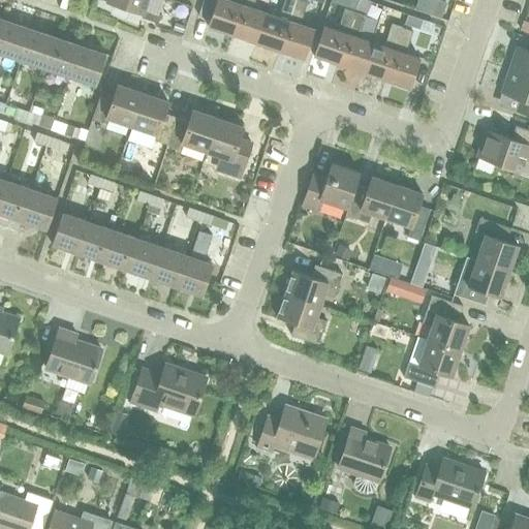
[(145,9),(148,0),(106,0),(105,2),(142,14),(142,18),(157,23),(160,14),(145,9)]
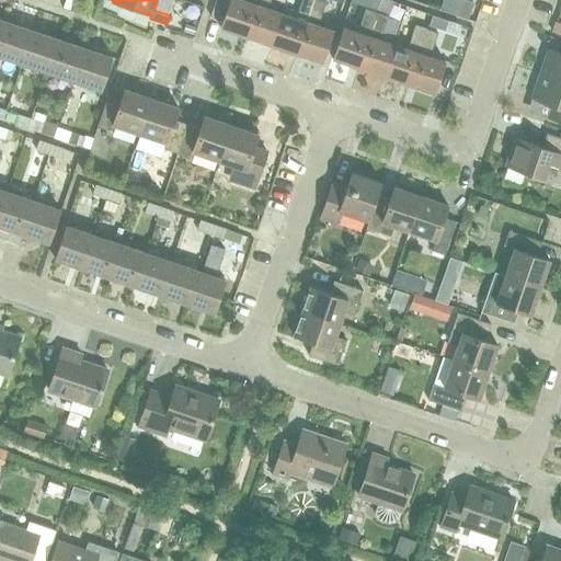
[(214,0),(208,18),(222,22),(220,29),(245,37),(258,0),(245,0),(245,1),(241,0),(214,0)]
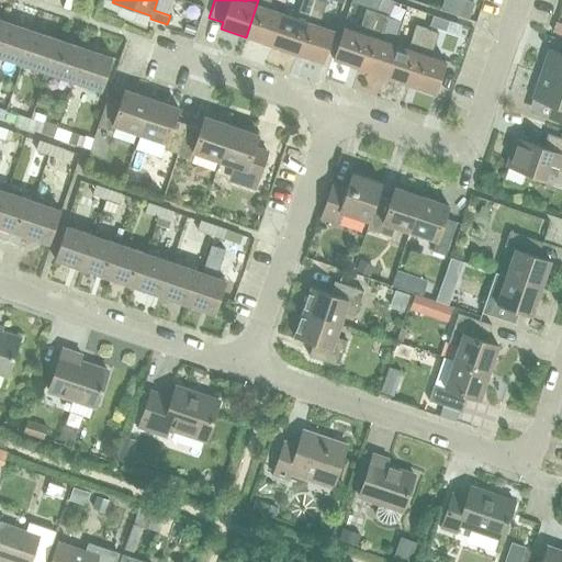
[(258,0),(246,37),(271,45),(282,13),(268,9),(270,0),(258,0)]
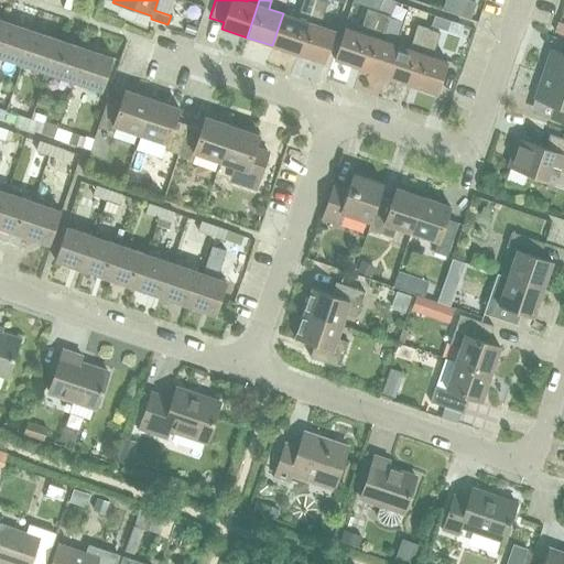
[(283,13),(272,45),(297,54),(314,0),(302,0),(296,18),(283,13)]
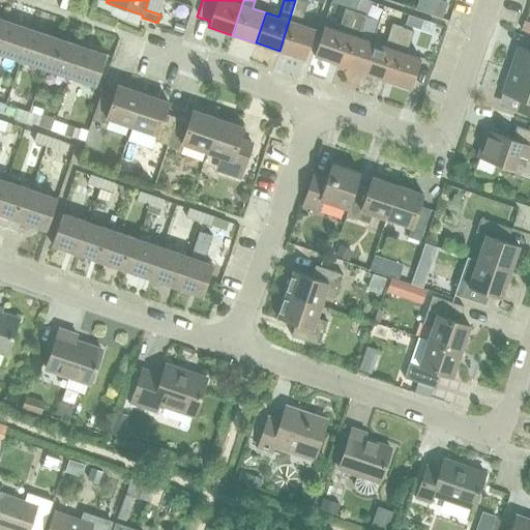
[(302,0),(295,0),(280,51),(303,59),(314,29),(300,24),(307,1),(302,0)]
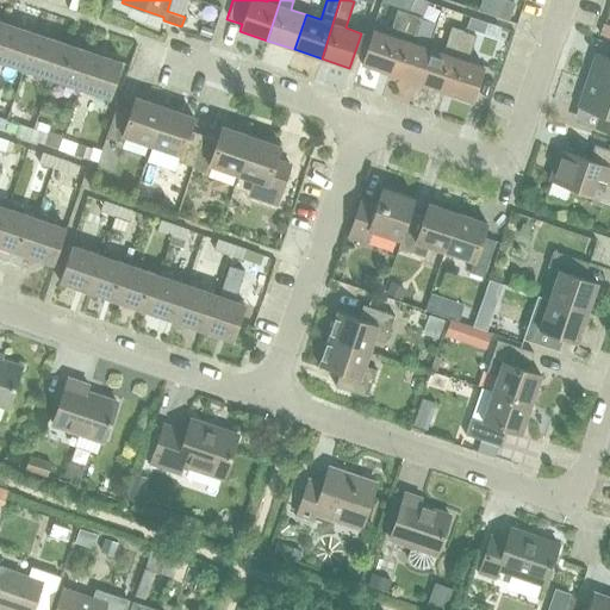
[(418,0),(414,0),(411,10),(421,13),(424,1),(418,0)]
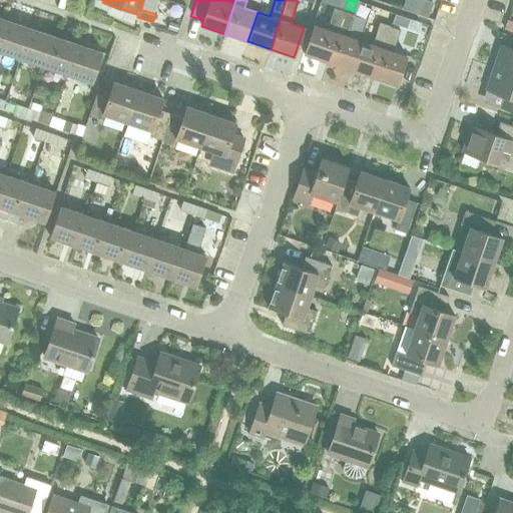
[(426,0),(418,0),(414,12),(427,17),(432,2),(426,0)]
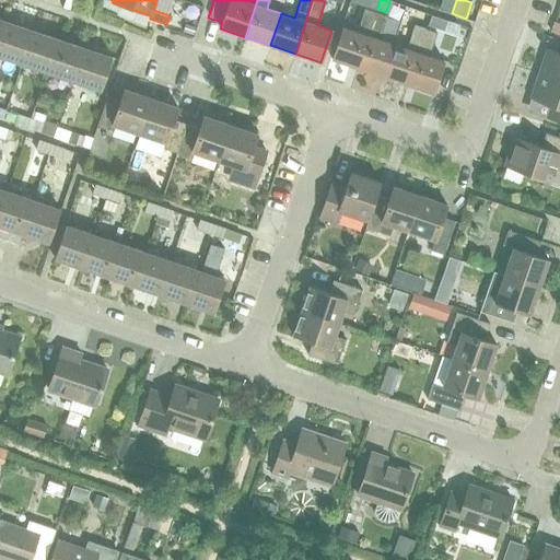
[(120,7),(117,16),(130,21),(132,12),(120,7)]
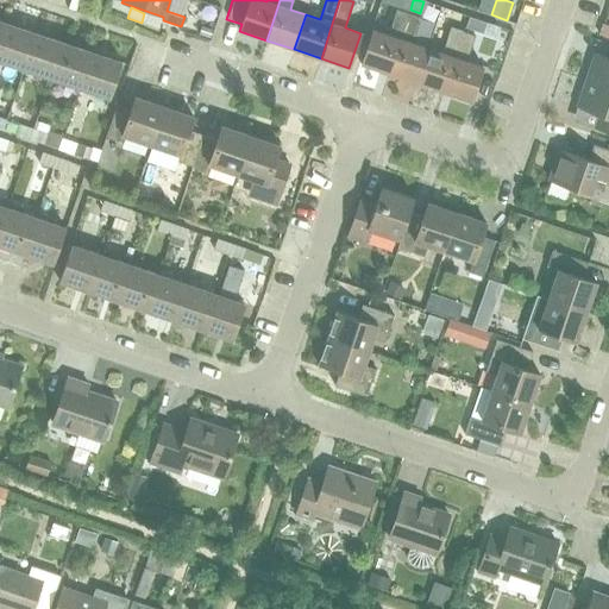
[(440,7),(435,24),(445,27),(450,11),(440,7)]
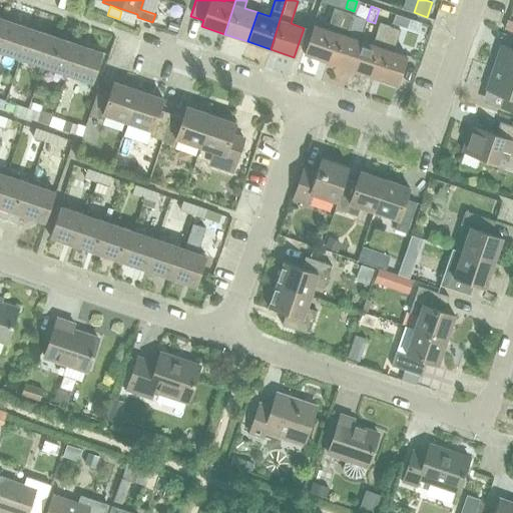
[(328,62),(344,11),(334,7),(327,29),(314,25),(304,54),(328,62)]
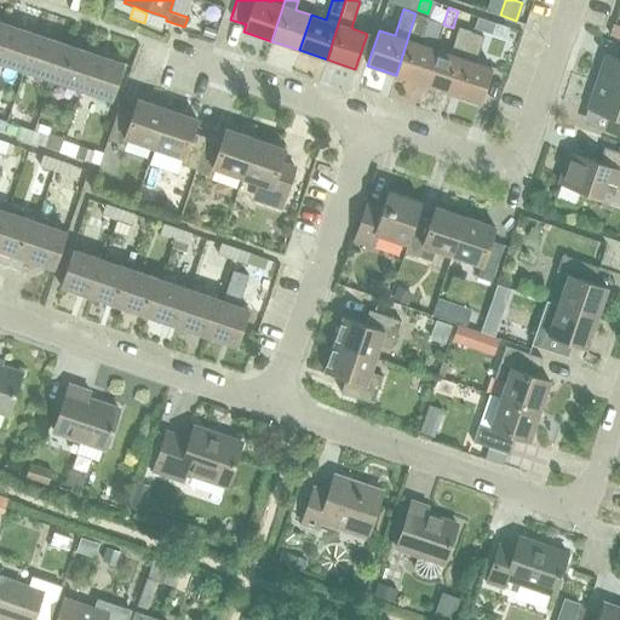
[(415,13),(396,75),(423,85),(435,49),(419,44),(429,17),(415,13)]
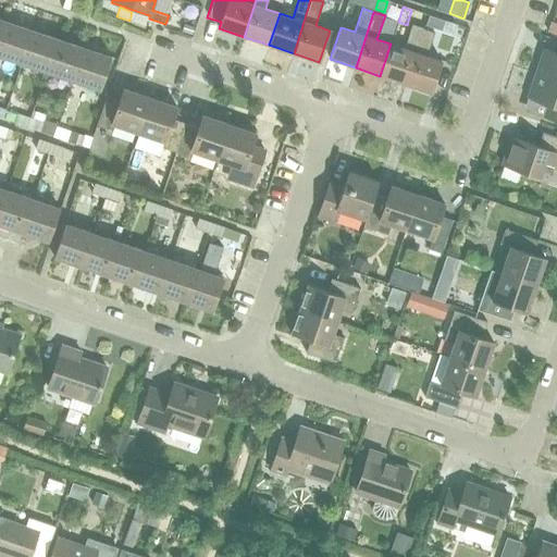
[(429,15),(424,26),(440,31),(443,21),(436,19),(429,15)]
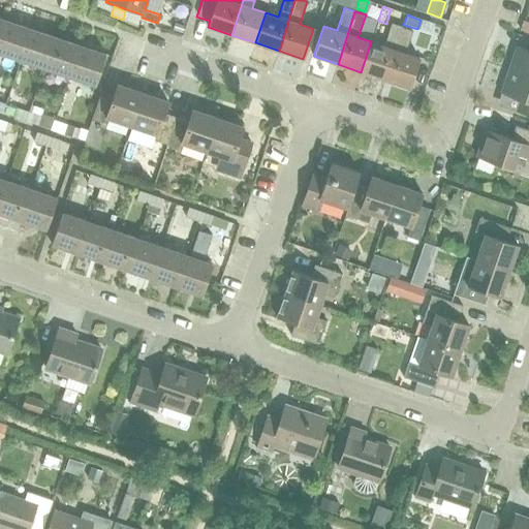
[(30,28),(5,20),(0,36),(0,53),(20,60),(30,28)]
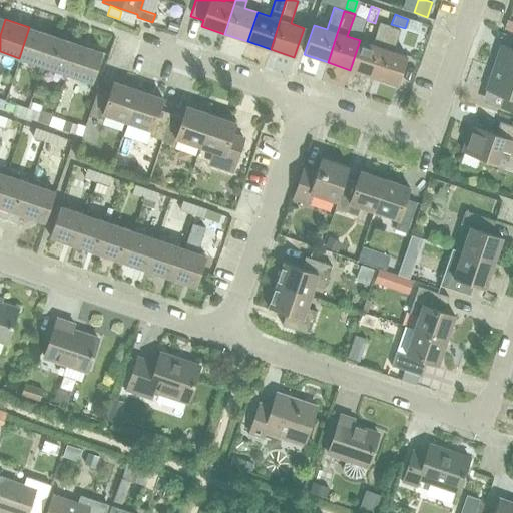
[(512,22),(507,21),(504,29),(512,32),(512,22)]
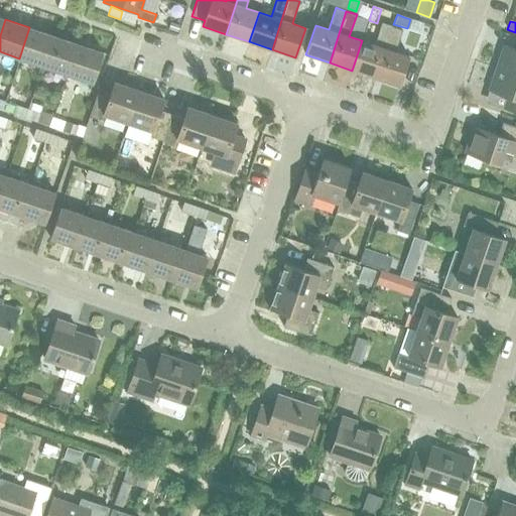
[(170,22),(168,29),(177,32),(179,25),(170,22)]
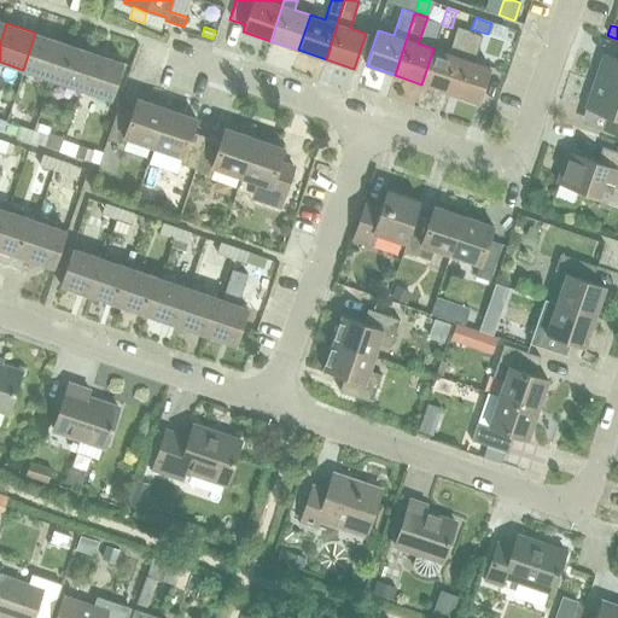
[(433,48),(421,85),(449,93),(470,31),(458,28),(448,54),(433,48)]
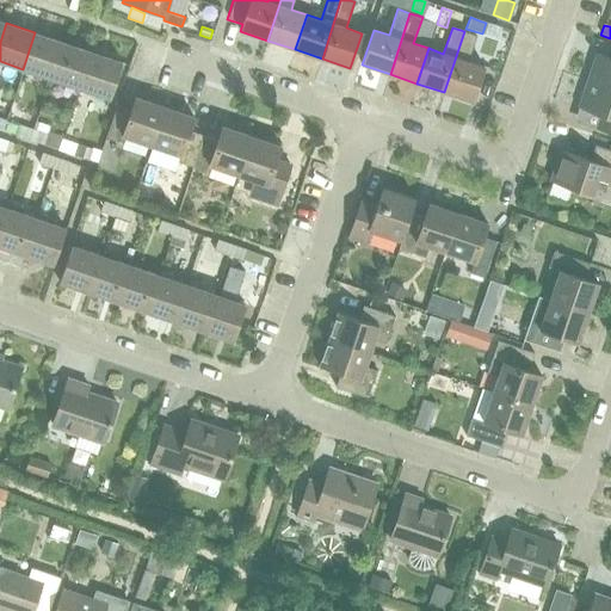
[(476,36),(464,31),(444,92),(471,102),(483,67),(468,61),(476,36)]
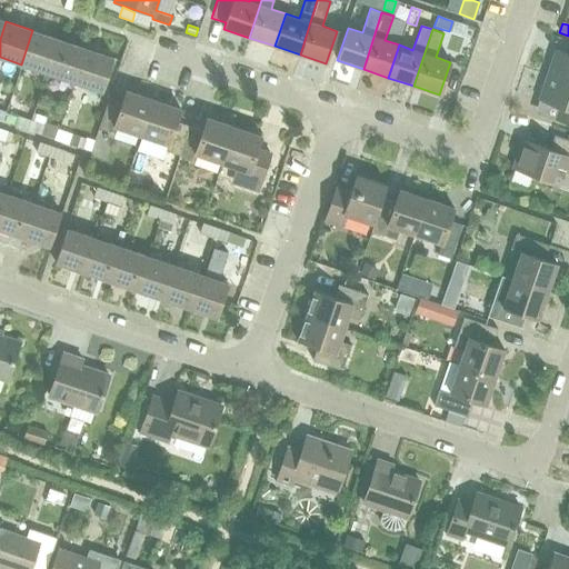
[(59,39),(32,30),(21,65),(48,73),(59,39)]
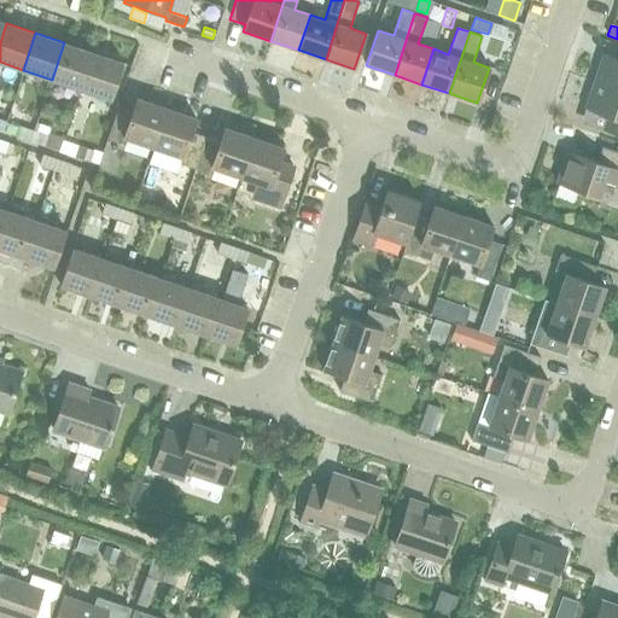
[(93,52),(64,42),(52,80),(80,89),(93,52)]
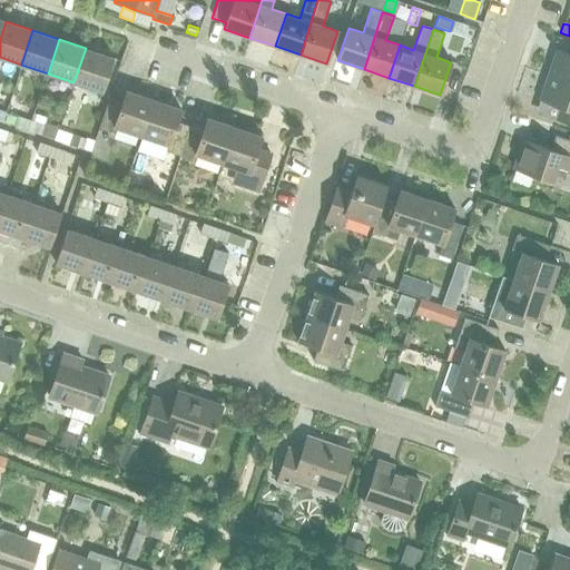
[(86,48),(74,82),(101,91),(114,58),(86,48)]
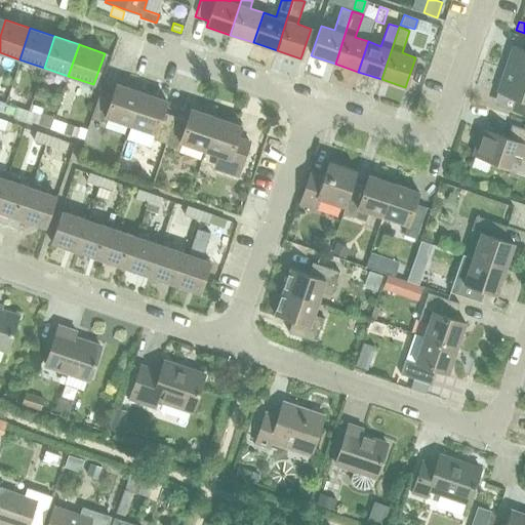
[(505,69),(524,76),(524,49),(512,46),(505,69)]
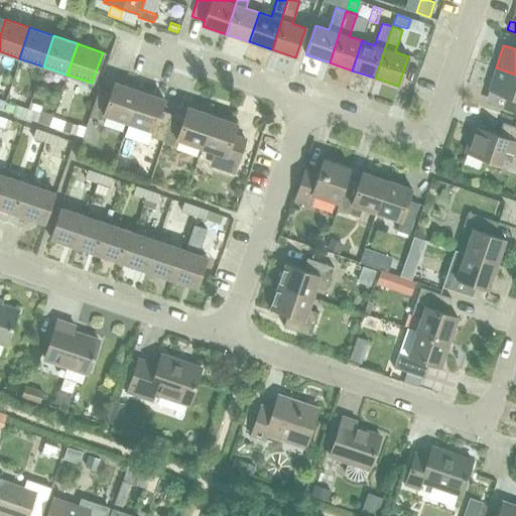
[(515,75),(496,68),(488,91),(507,97),(503,109),(515,113),(515,75)]
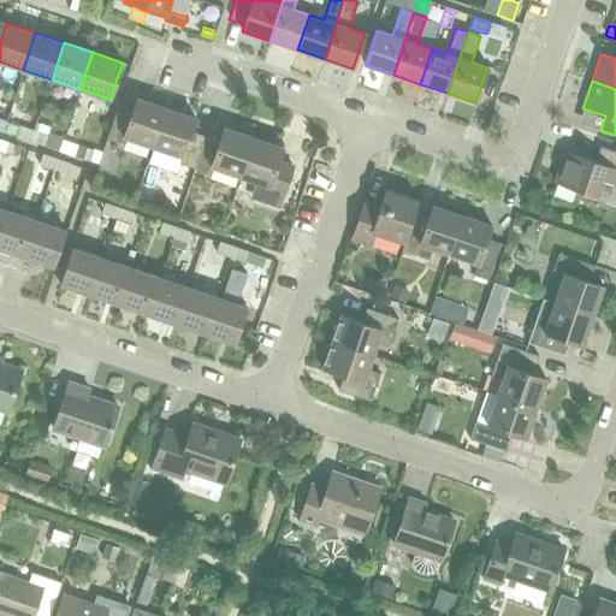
[(116,107),(105,140),(119,144),(122,138),(152,148),(165,108),(134,99),(130,112),(116,107)]
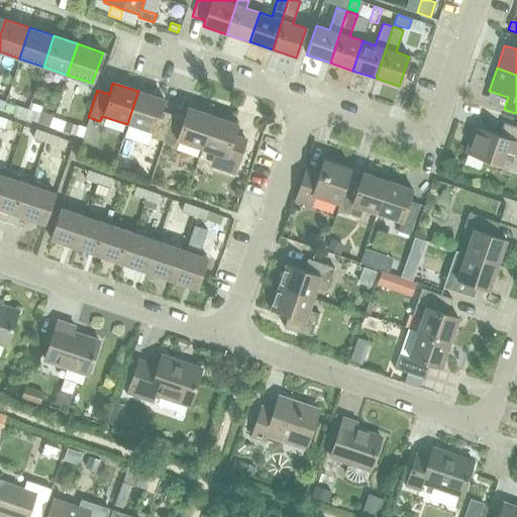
[(163,100),(138,91),(127,124),(150,132),(148,138),(162,142),(171,114),(159,110),(163,100)]
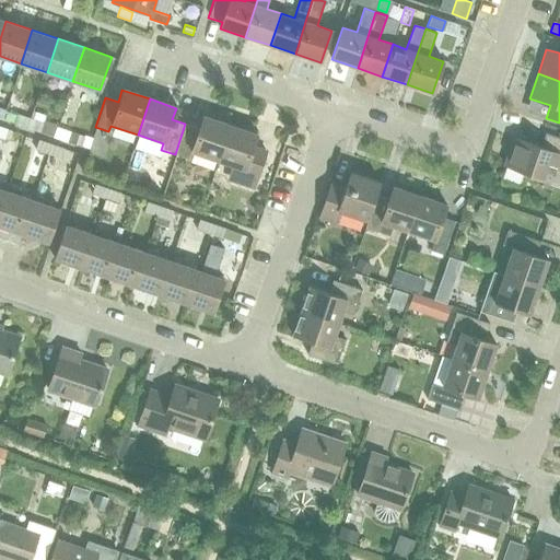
[(25,128),(30,117),(16,113),(12,124),(25,128)]
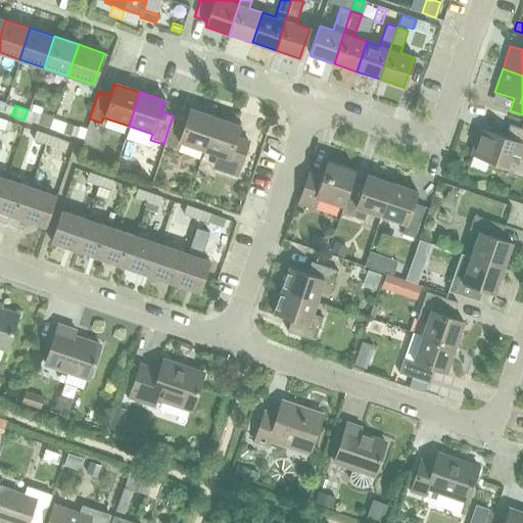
[(173,115),(163,144),(175,148),(177,142),(202,150),(214,117),(188,108),(185,120),(173,115)]
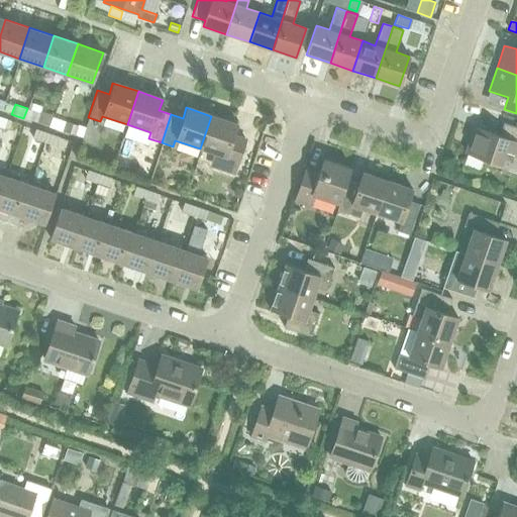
[(39,112),(27,108),(23,118),(35,122),(39,112)]
